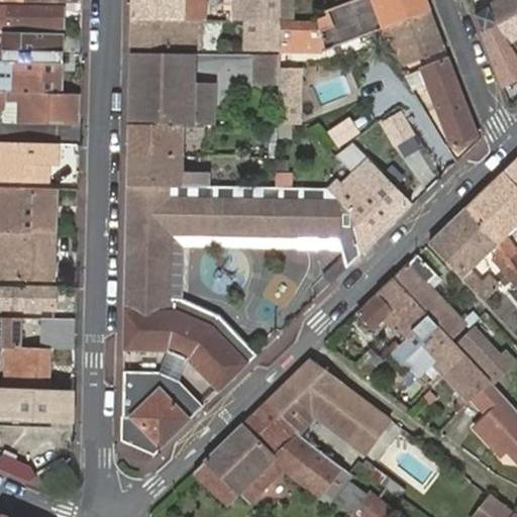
[(131,0),(131,19),(197,20),(197,11),(206,11),(204,0),(131,0)]
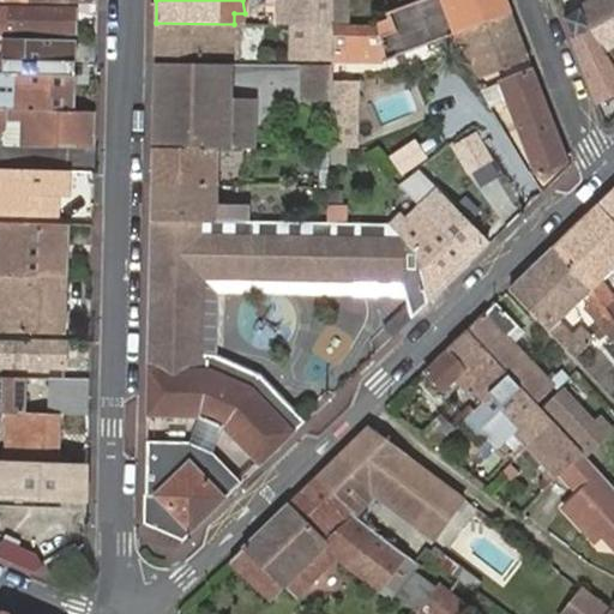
[(276,0),(276,1),(276,25),(290,25),(307,26),(331,26),(331,0),(276,0)]
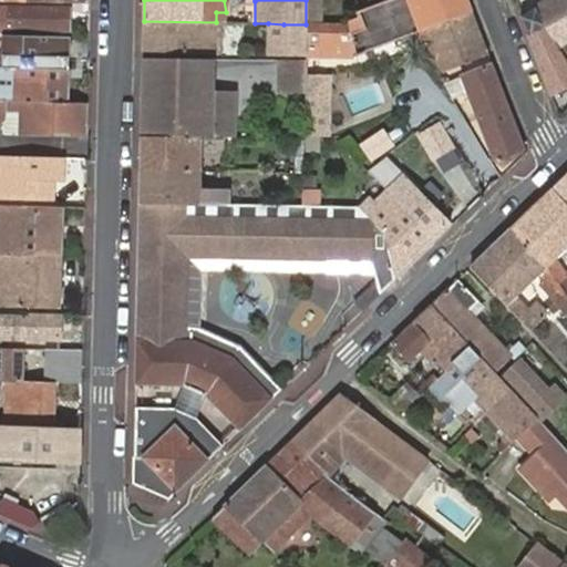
[(321,24),(321,0),(306,0),(306,24),(321,24)]
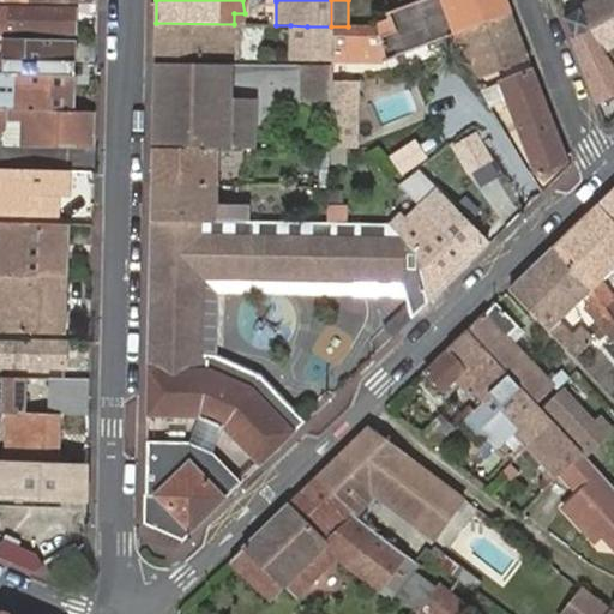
[(381,22),(381,26),(385,60),(458,34),(515,13),(509,0),(421,0),(414,2),(390,12),(390,20),(381,22)]
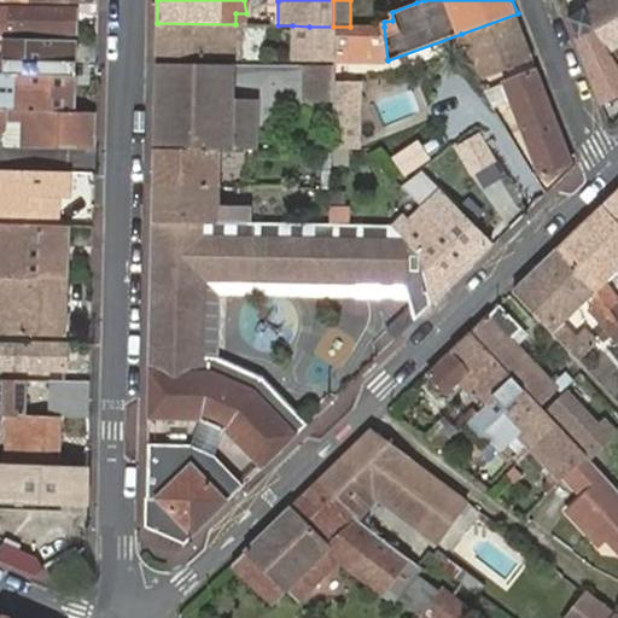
[(617,64),(617,0),(598,0),(566,17),(579,34),(596,25),(617,64)]
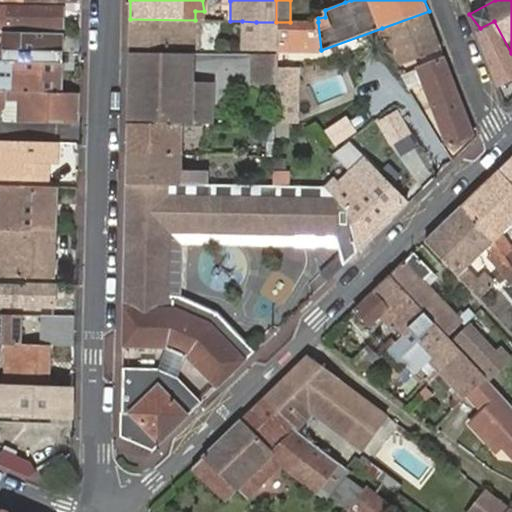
[(63,9),(0,6),(0,31),(4,31),(10,32),(10,27),(62,28),(63,9)]
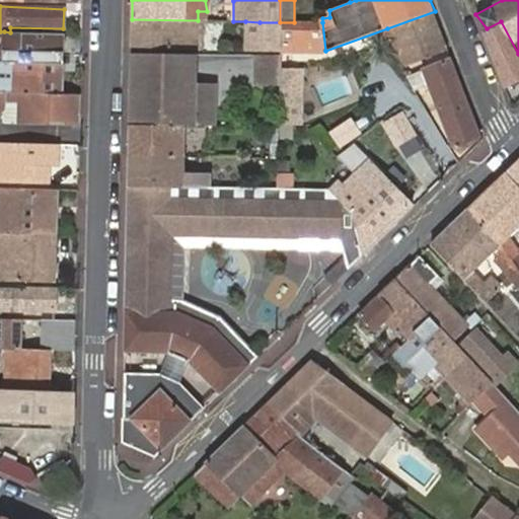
[(449,50),(435,11),(387,28),(397,55),(405,67),(416,63),(410,48),(419,44),(425,60),(449,50)]
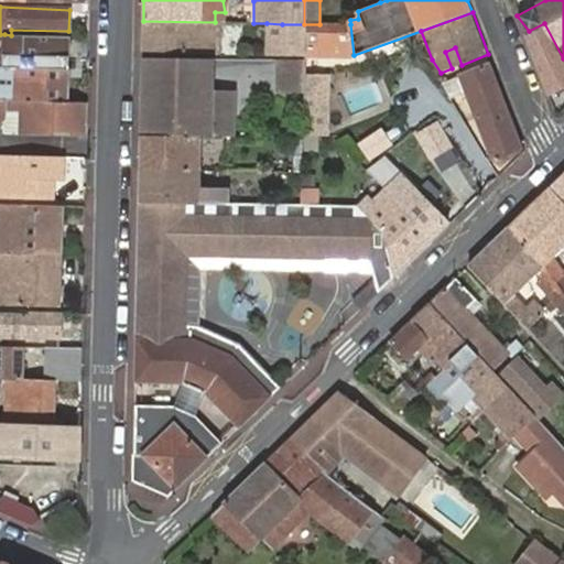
[(143,21),(142,53),(219,55),(220,22),(215,22),(143,21)]
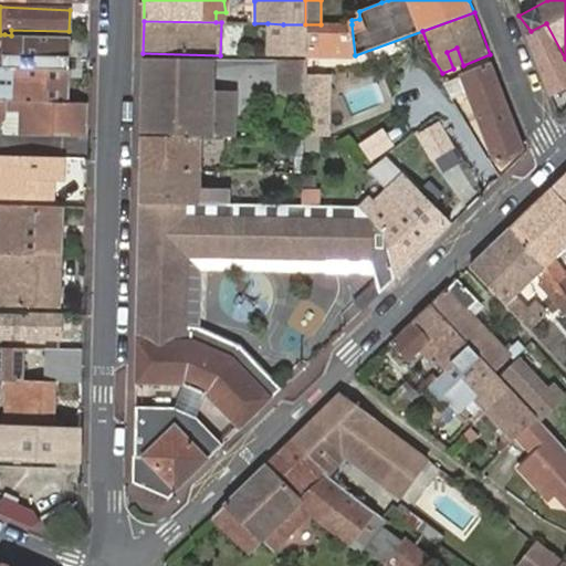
[(283,24),(268,23),(266,55),(282,56),(283,24)]
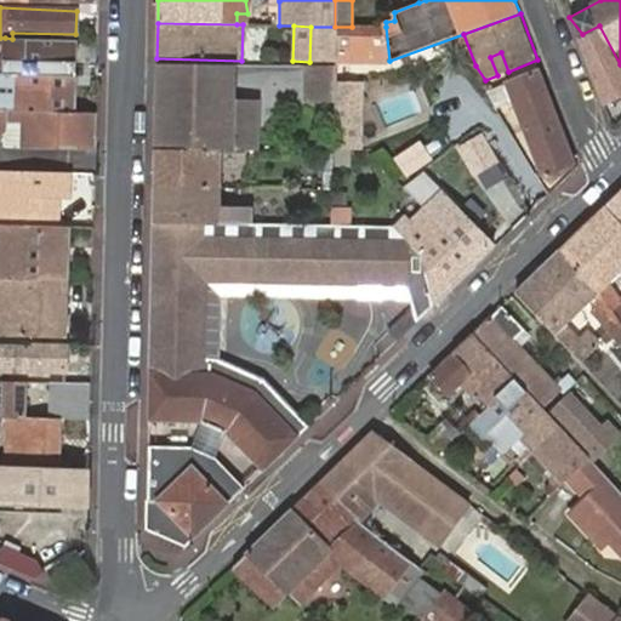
[(579,36),(608,114),(620,107),(620,64),(599,26),(582,34),(579,36)]
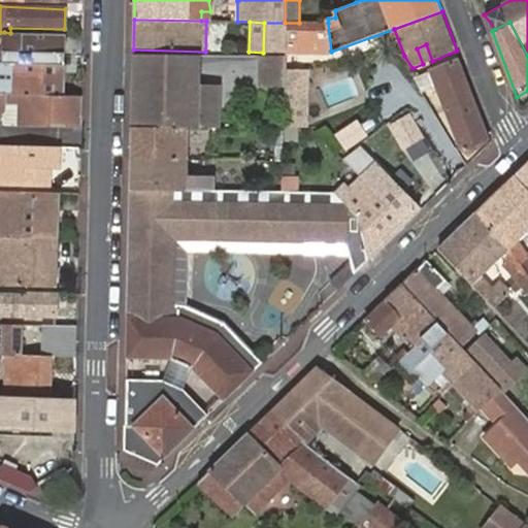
[(285,23),(264,23),(263,53),(285,53),(285,23)]
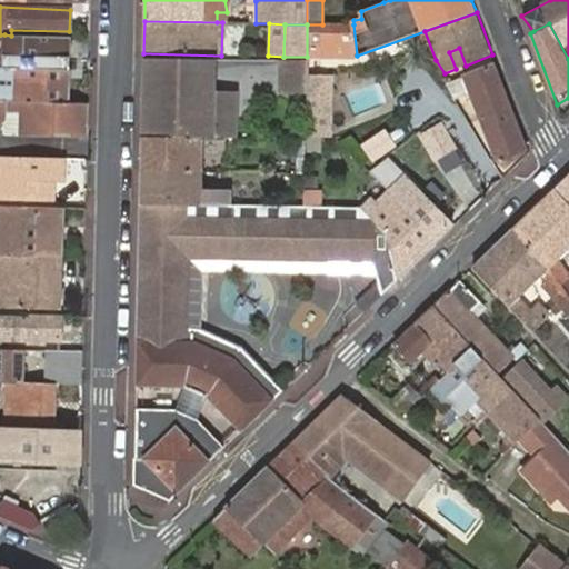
[(307,25),(307,57),(357,56),(353,25),(307,25)]
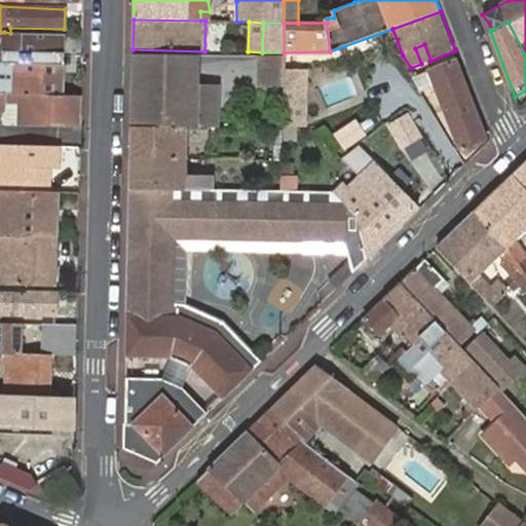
[(10,33),(4,32),(4,49),(0,49),(0,94),(65,96),(67,34),(10,33)]
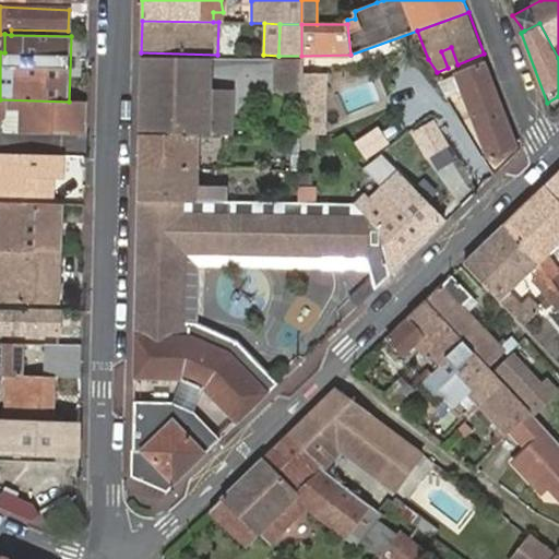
[(451,47),(441,51),(448,68),(458,64),(451,47)]
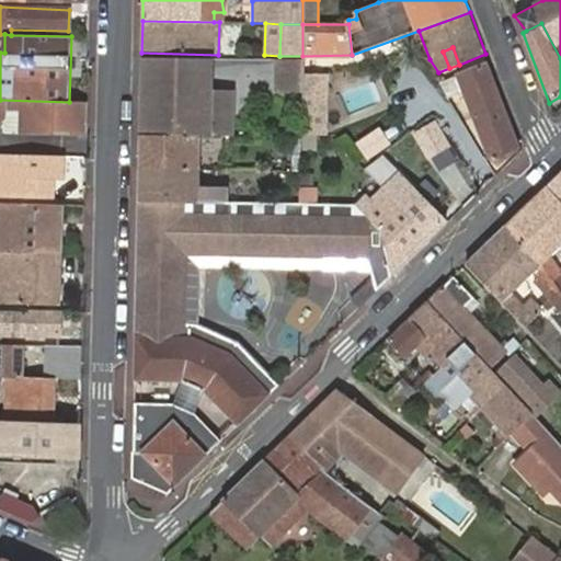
[(213,59),(141,57),(141,88),(212,90),(213,59)]
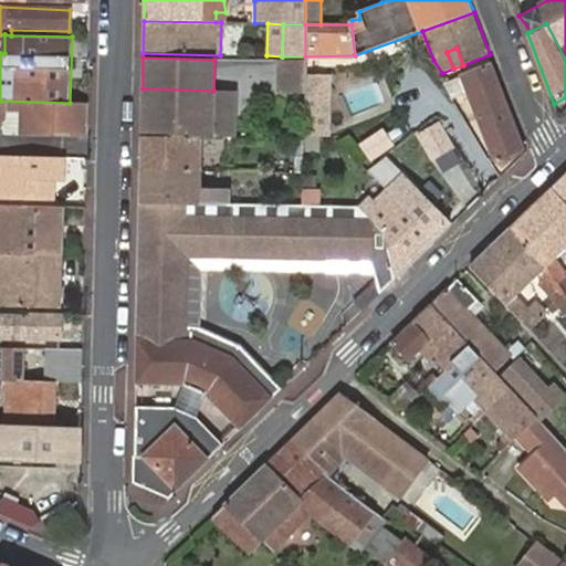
[(276,61),(276,94),(304,94),(304,77),(304,61),(276,61)]
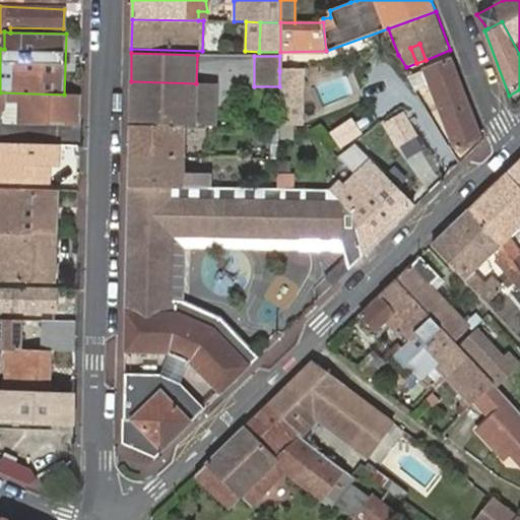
[(457,156),(481,134),(454,60),(427,71),(434,90),(457,156)]
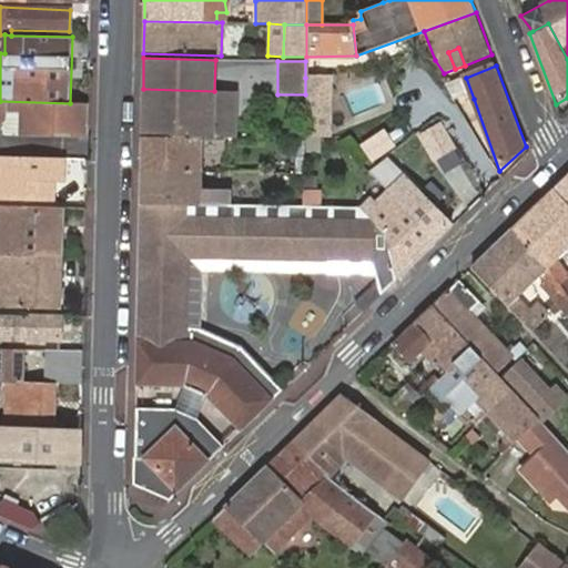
[(327,95),(327,78),(305,78),(305,94),(327,95)]
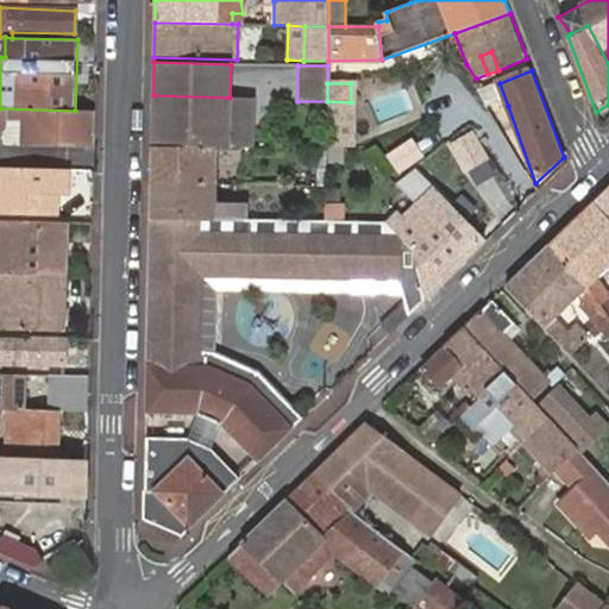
[(500,83),(477,92),(490,113),(508,106),(500,83)]
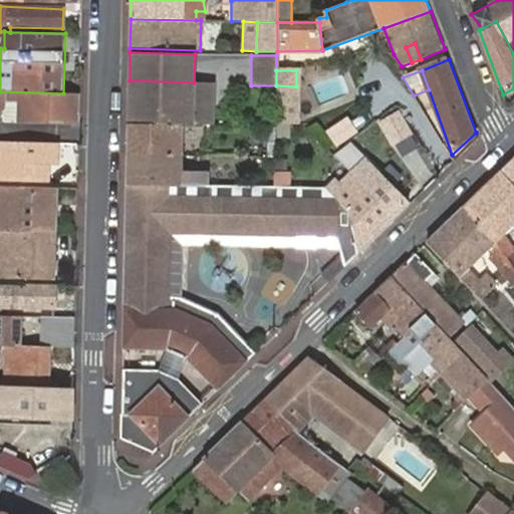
[(194,82),(130,80),(127,123),(182,124),(213,125),(214,96),(187,96),(187,83),(194,83),(194,82)]
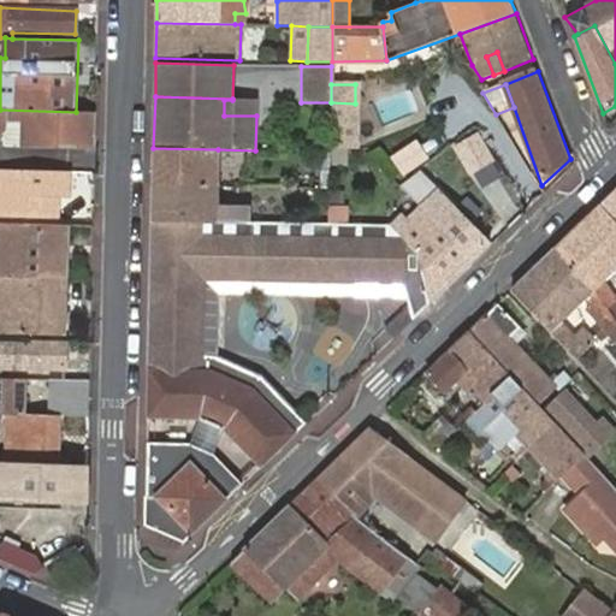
[(256,116),(256,100),(232,99),(232,100),(224,100),(224,116),(256,116)]
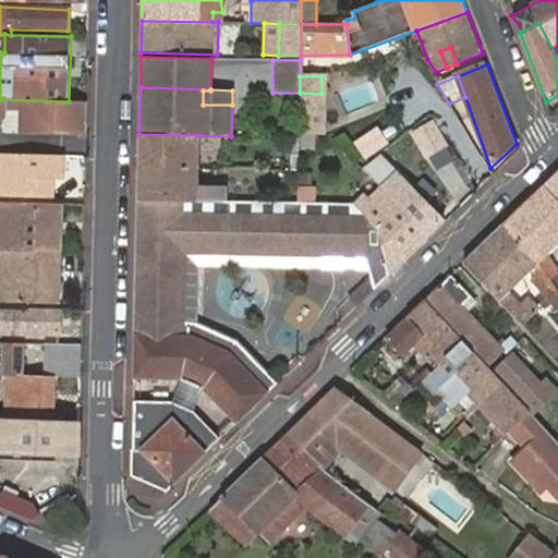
[(320,133),(322,94),(300,93),(299,133),(320,133)]
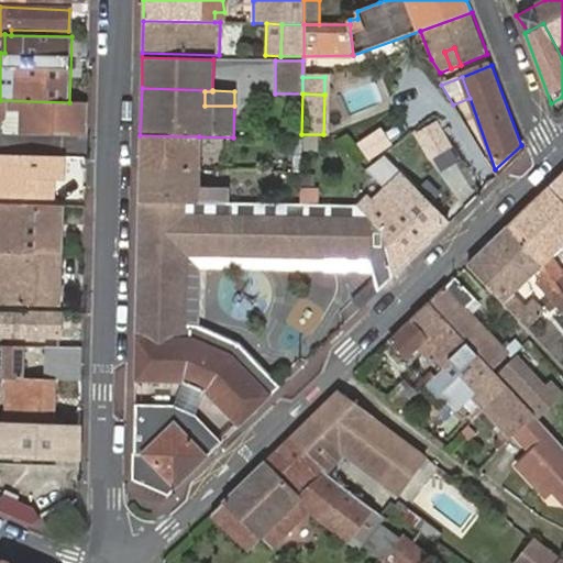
[(3,133),(86,135),(87,103),(69,102),(0,100),(0,119),(4,120),(3,133)]
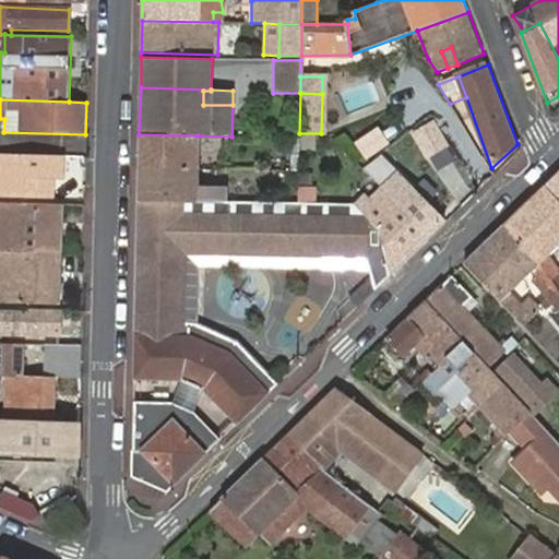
[(433,119),(409,132),(425,161),(449,147),(433,119)]
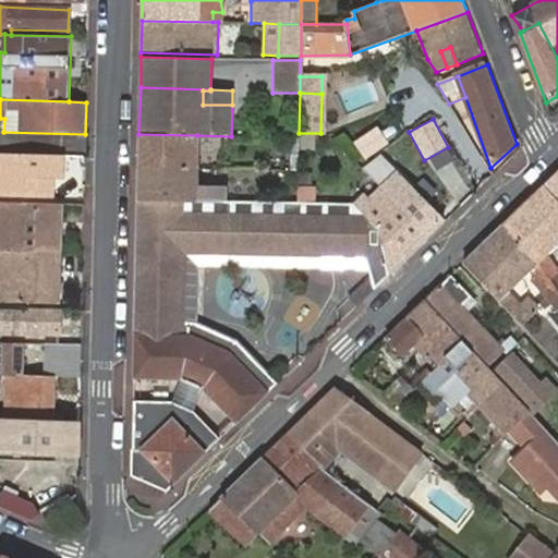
[(138,134),(138,167),(196,168),(197,135),(138,134)]
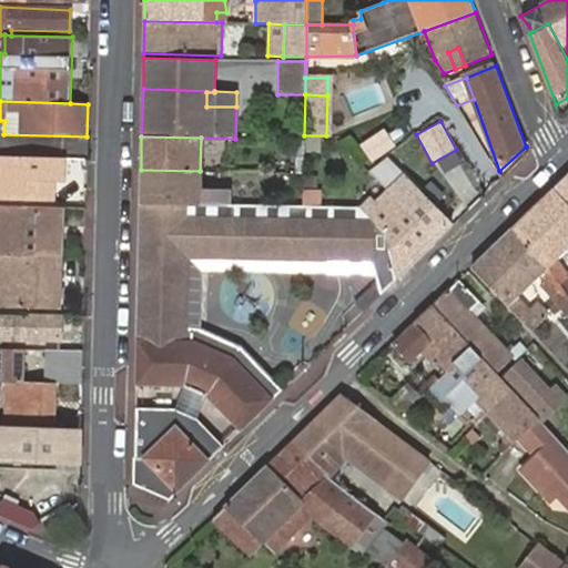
[(0,205),(52,208),(53,186),(62,185),(63,159),(0,156),(0,205)]
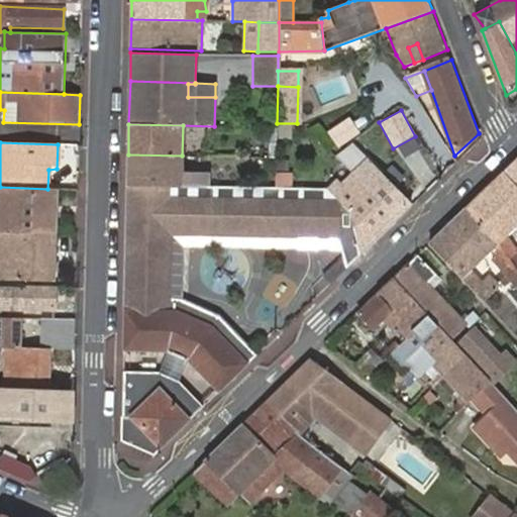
[(335,182),(331,189),(290,189),(275,189),(206,188),(189,187),(183,187),(127,186),(123,350),(168,351),(187,360),(219,393),(257,355),(221,317),(184,300),(170,300),(171,231),(339,232),(343,247),(345,254),(325,275),(332,282),(410,206),(355,149),(342,163),(352,176),(340,187),(335,182)]
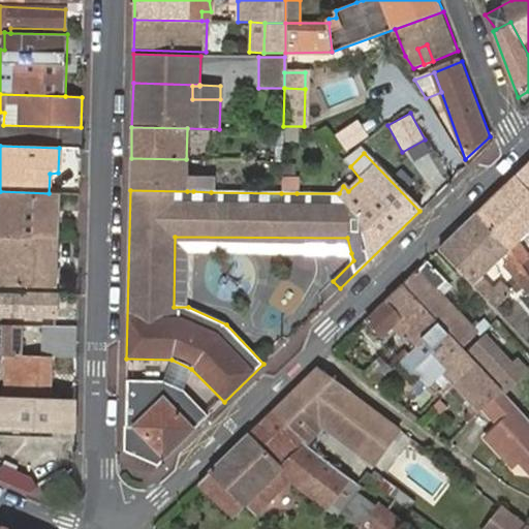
[(131,158),(130,190),(187,191),(187,181),(187,160),(186,159),(131,158)]
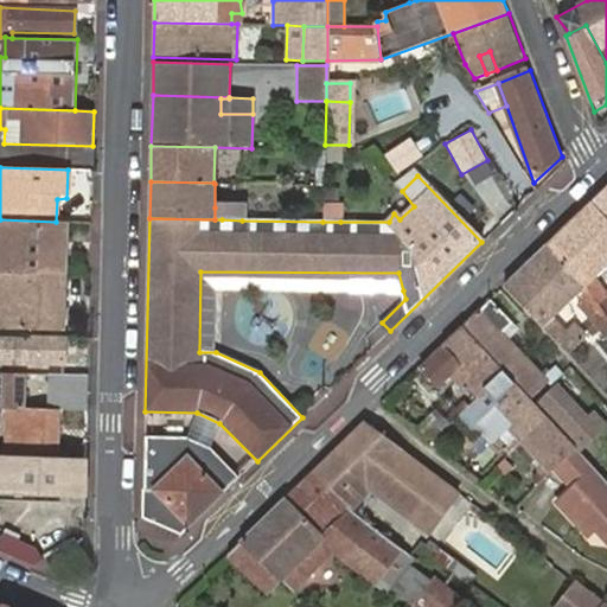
[(606,187),(592,203),(606,219),(606,187)]
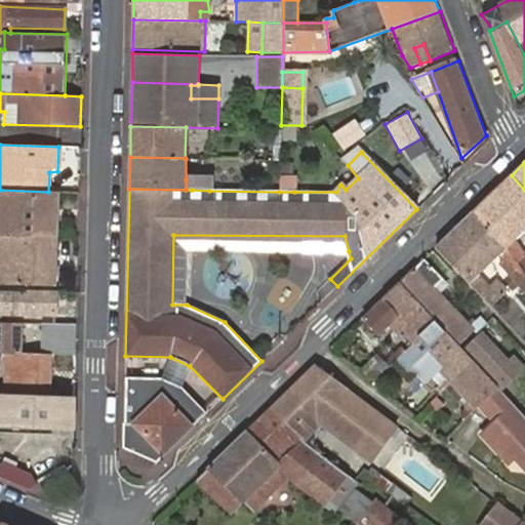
[(524,190),(512,175),(474,211),(508,249),(517,263),(524,258),(524,257),(524,252),(516,240),(524,231),(524,190)]
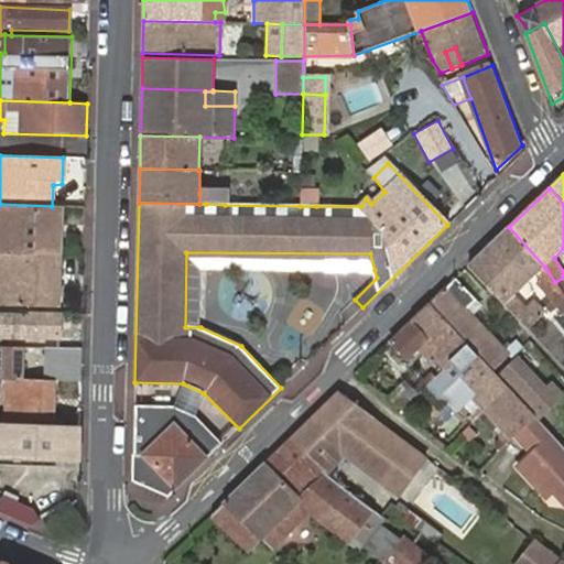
[(300,206),(316,206),(316,192),(300,192),(300,206)]
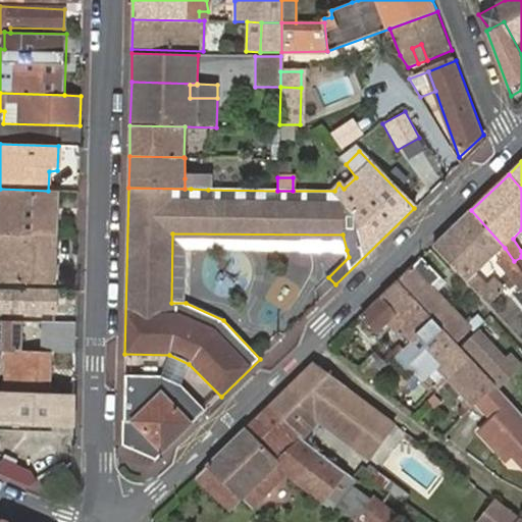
[(209,178),(192,178),(191,189),(208,190),(209,178)]
